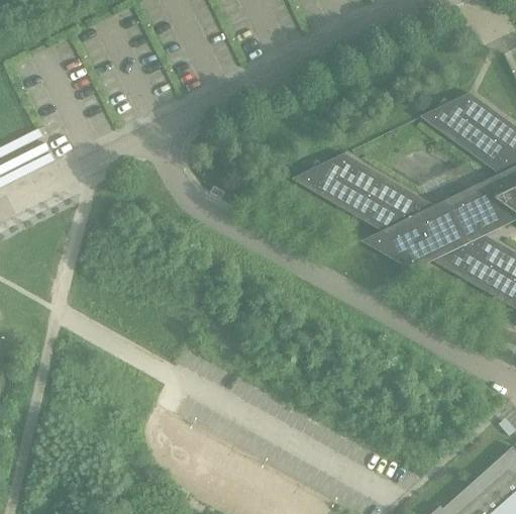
[(515,252),(484,234),(515,218),(515,126),(475,96),(469,92),(448,101),(443,97),(437,105),(439,106),(419,115),(499,173),(433,205),(343,152),(322,163),(316,159),(311,167),(312,168),(291,178),(374,226),(381,230),(360,240),(411,270),(431,260),(443,267),(515,308),(515,252)]
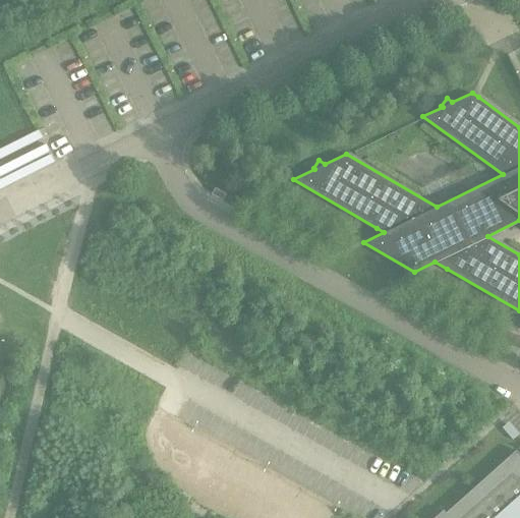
[(0,158),(43,136),(39,128),(0,148),(0,158)]
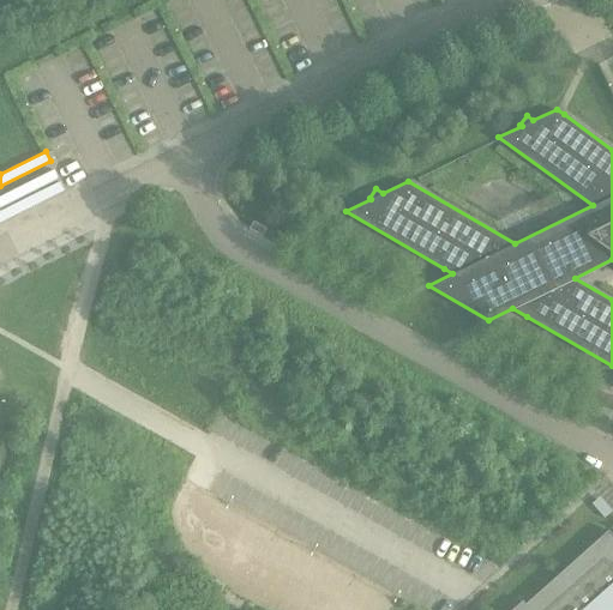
[(0,206),(59,177),(54,168),(0,194),(0,206)]
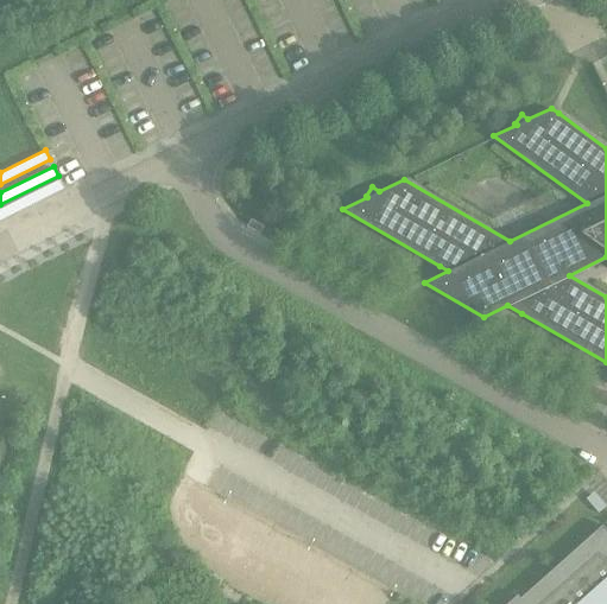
[(0,218),(63,186),(59,178),(0,208),(0,218)]
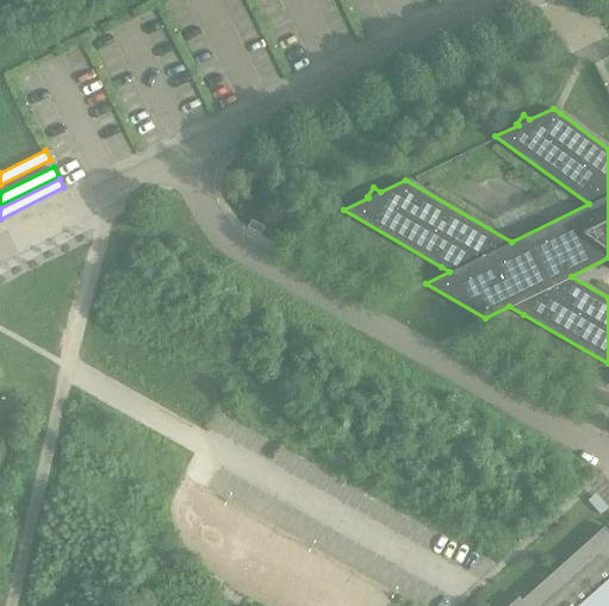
[(608,605),(608,530),(604,525),(522,599),(519,595),(505,605),(608,605)]
